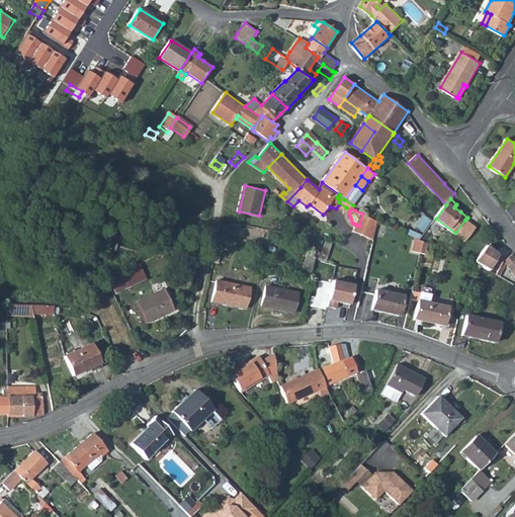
[(359,226),(358,234),(375,238),(378,221),(362,213),(359,226)]
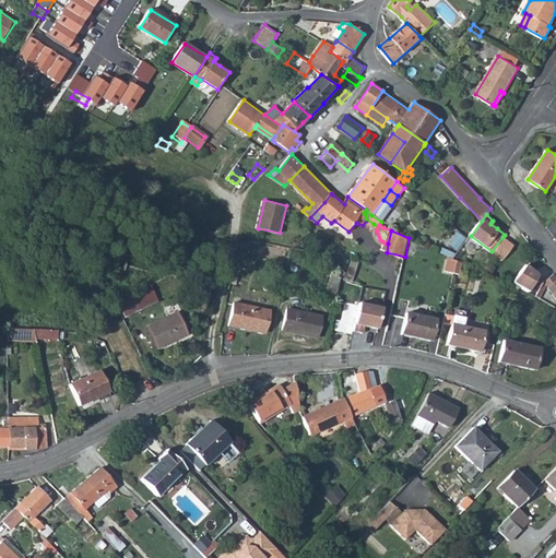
[(513,245),(503,237),(492,251),(504,259),(513,245)]
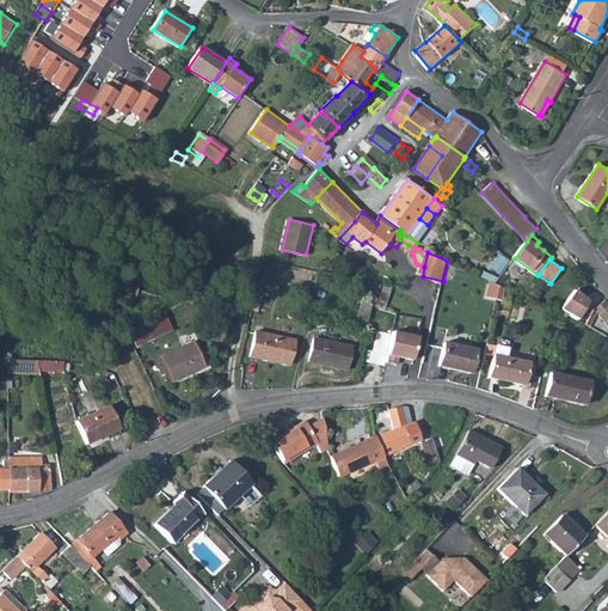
[(265,264),(260,285),(269,287),(274,266),(265,264)]
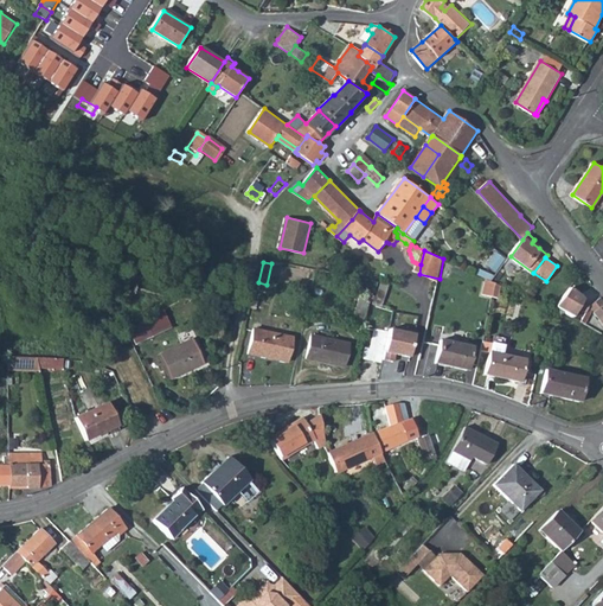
[(572,286),(557,307),(564,311),(575,316),(585,295),(572,286)]
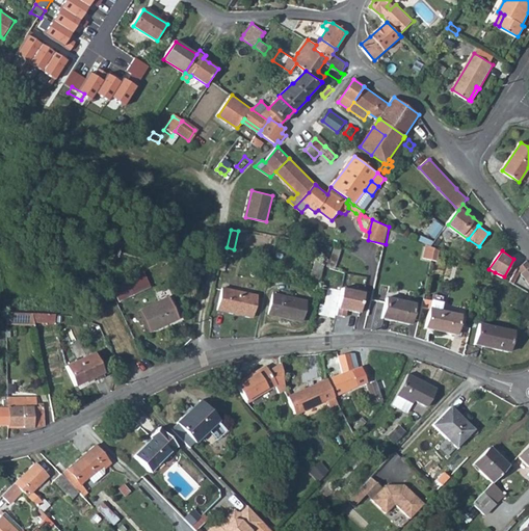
[(316,261),(313,274),(321,275),(324,263),(316,261)]
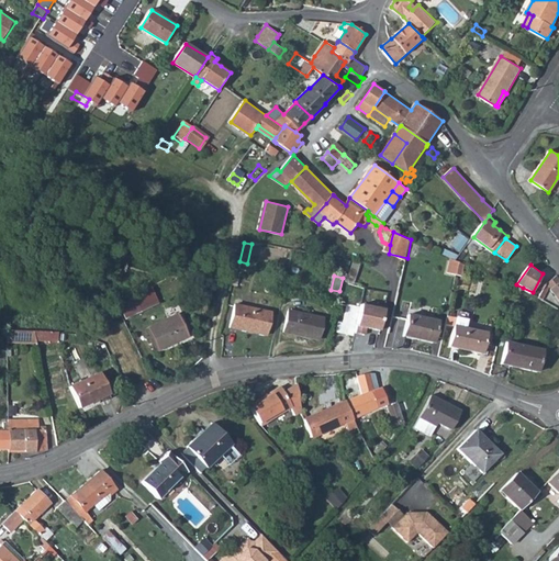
[(513,284),(510,299),(521,301),(523,288),(516,284),(515,285),(513,284)]
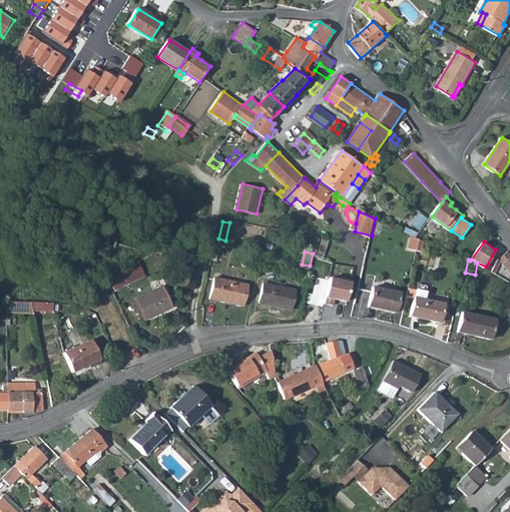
[(139,262),(110,277),(117,291),(146,277),(139,262)]
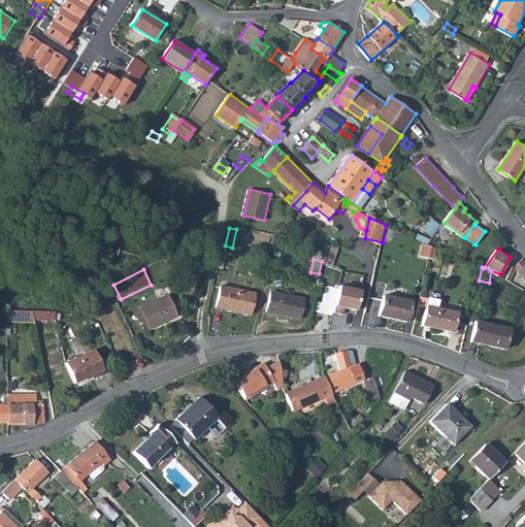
[(222,286),(217,307),(251,314),(255,293),(222,286)]
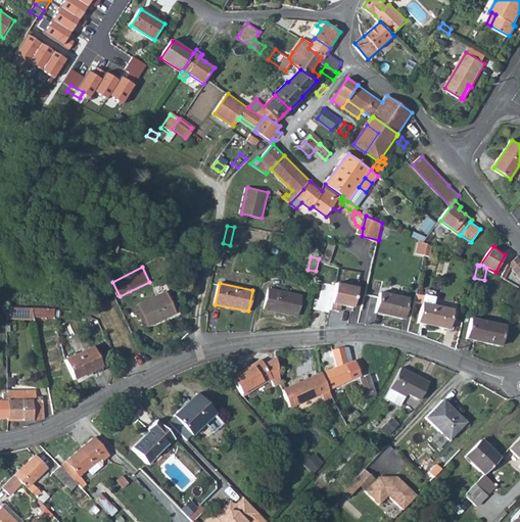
[(359,287),(338,283),(332,310),(341,312),(342,304),(355,307),(359,287)]
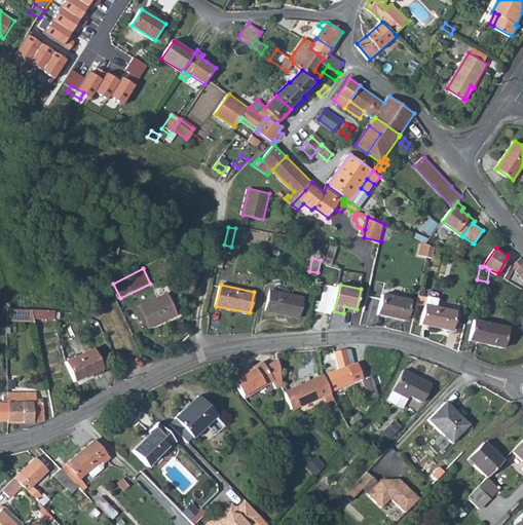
[(271,290),(266,310),(299,316),(303,297),(271,290)]
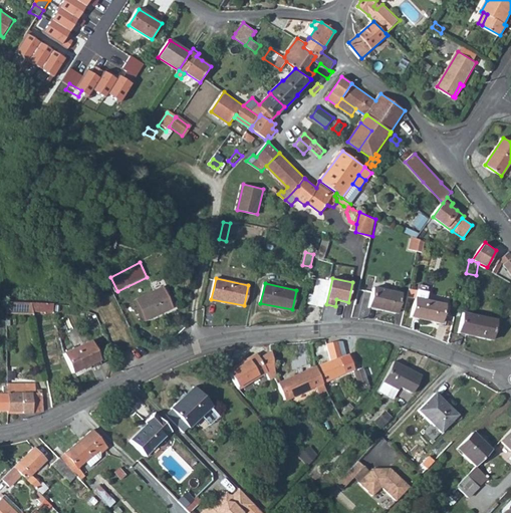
[(165,287),(138,300),(146,319),(174,306),(165,287)]
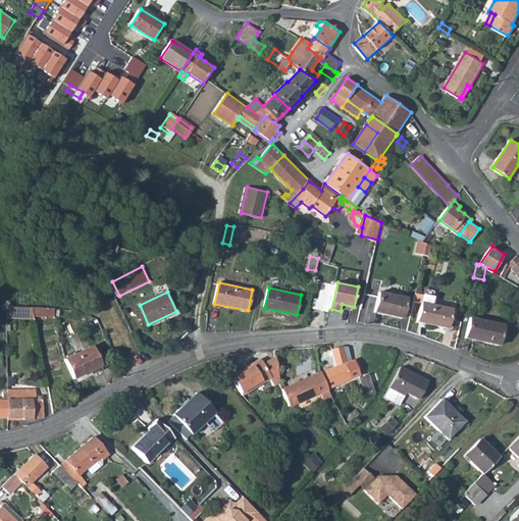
[(379,292),(375,311),(404,317),(408,298),(379,292)]
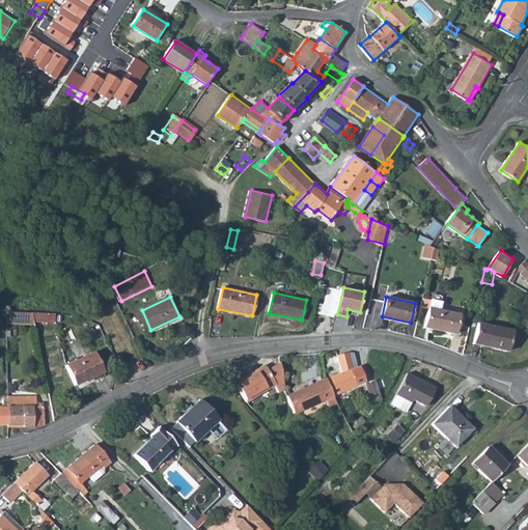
[(422,306),(431,307),(426,327),(456,333),(461,313),(441,309),(442,302),(424,298),(422,306)]
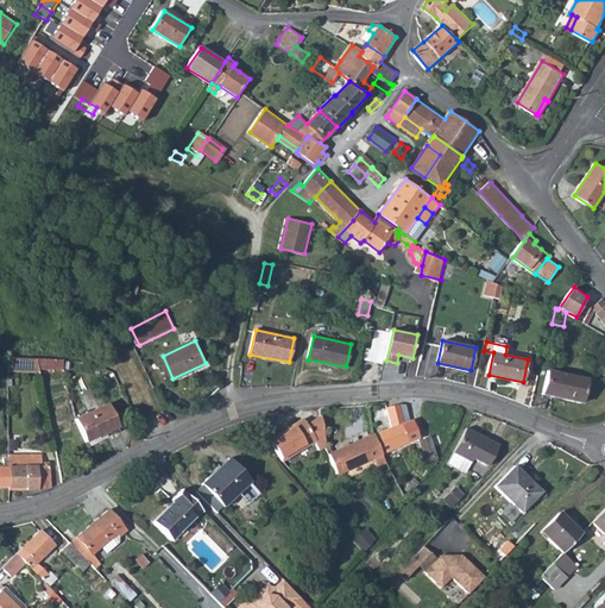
[(31,358),(10,357),(10,362),(10,369),(30,370),(31,358)]
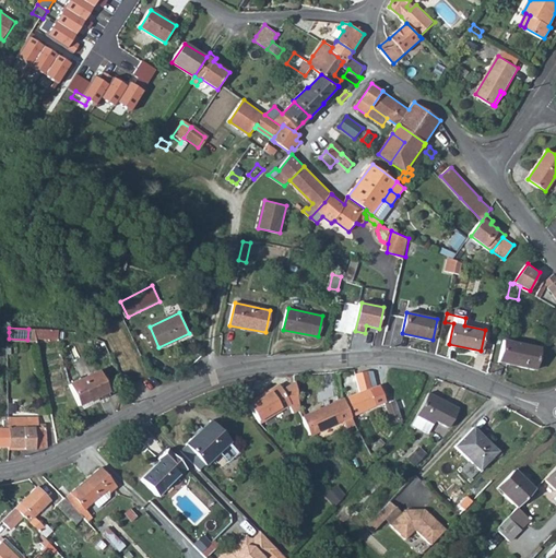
[(36,329),(28,329),(27,340),(38,340),(38,339),(36,332),(36,329)]
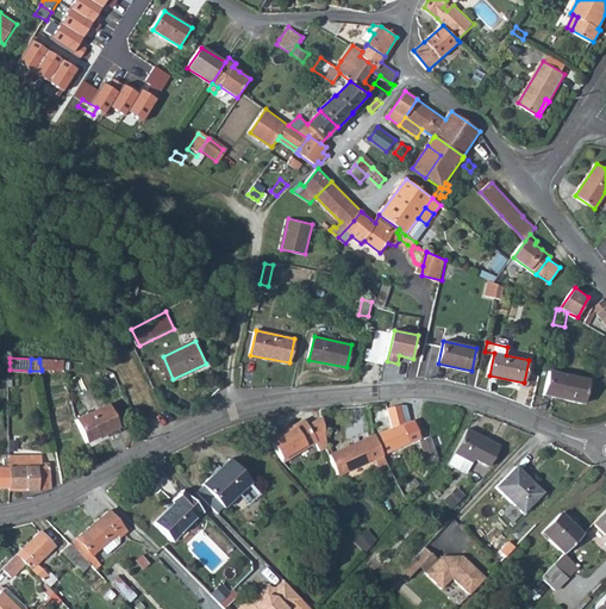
[(58,360),(39,359),(39,362),(42,370),(58,370),(58,360)]
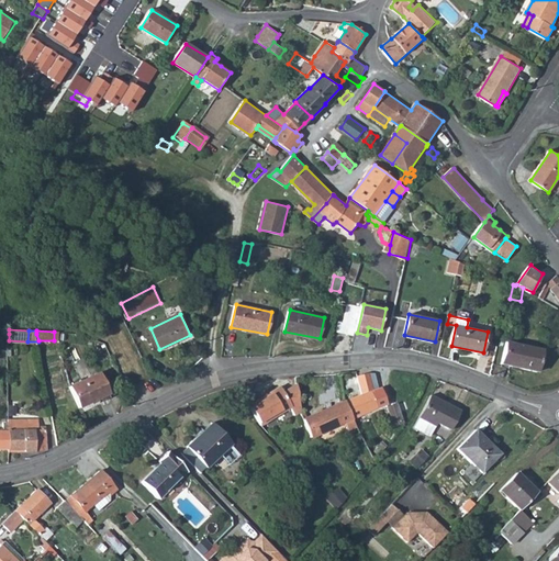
[(507,341),(503,362),(539,371),(545,349),(507,341)]
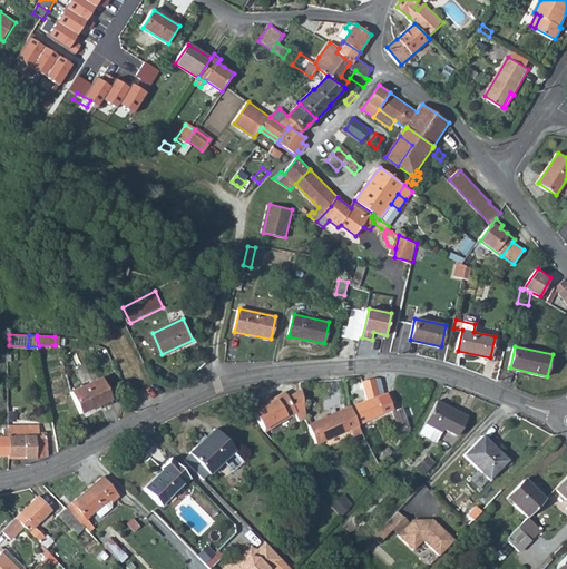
[(104,379),(72,393),(82,413),(114,399),(104,379)]
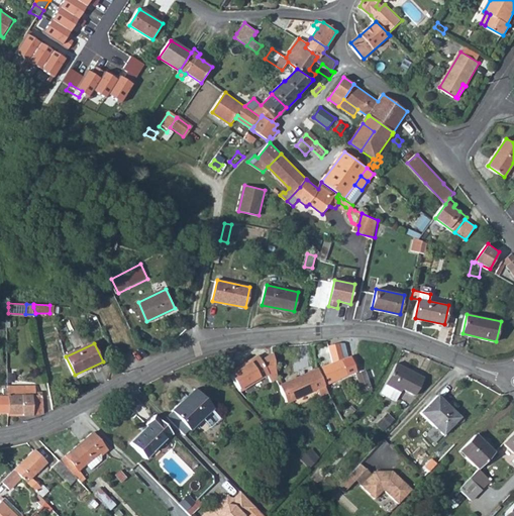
[(335,362),(319,369),(326,385),(358,371),(352,356),(350,357),(346,343),(341,343),(330,346),(335,362)]
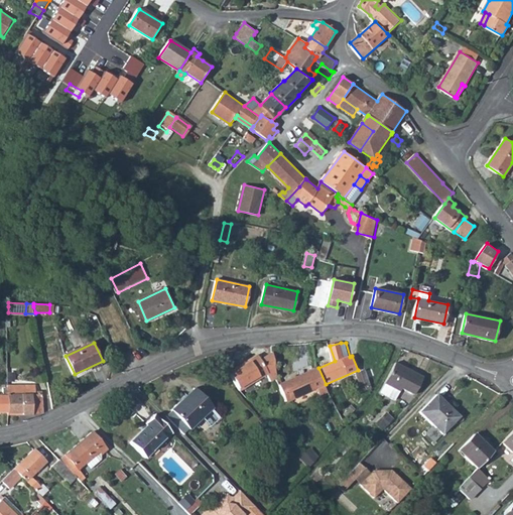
[(258,355),(230,371),(241,390),(268,374),(272,381),(277,378),(279,377),(274,352),(260,360),(258,355)]
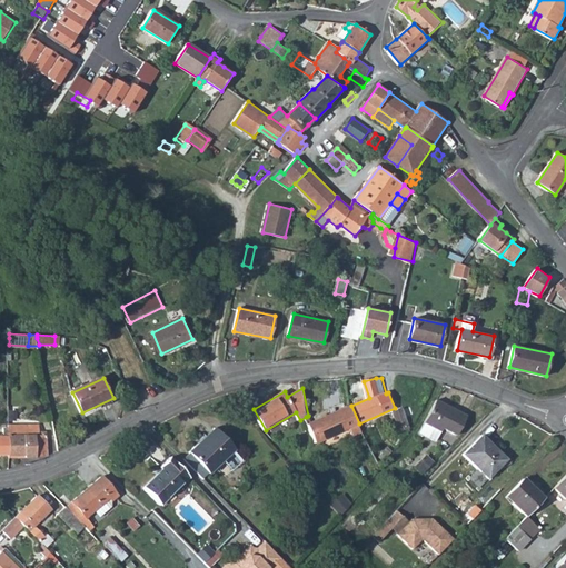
[(438,399),(421,431),(438,439),(445,428),(458,435),(466,419),(459,416),(462,411),(438,399)]
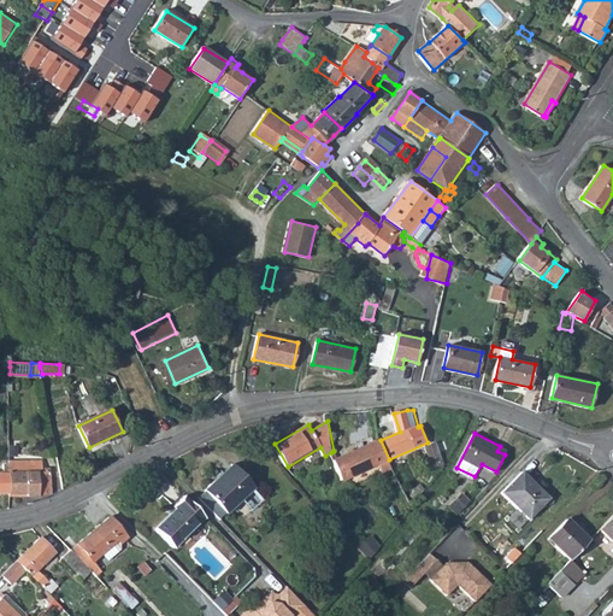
[(381,440),(335,461),(343,480),(349,477),(389,459),(381,440)]
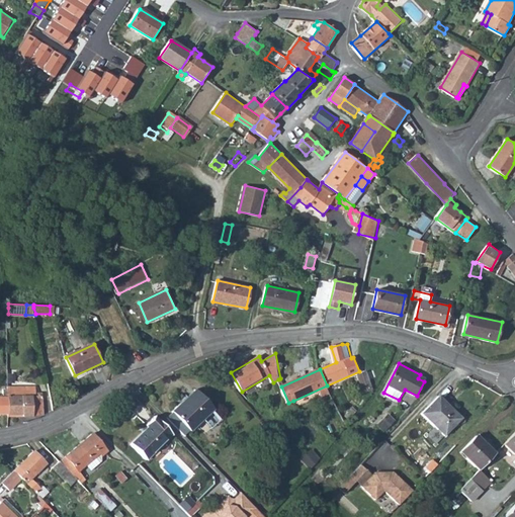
[(368,371),(359,374),(364,393),(374,389),(368,371)]
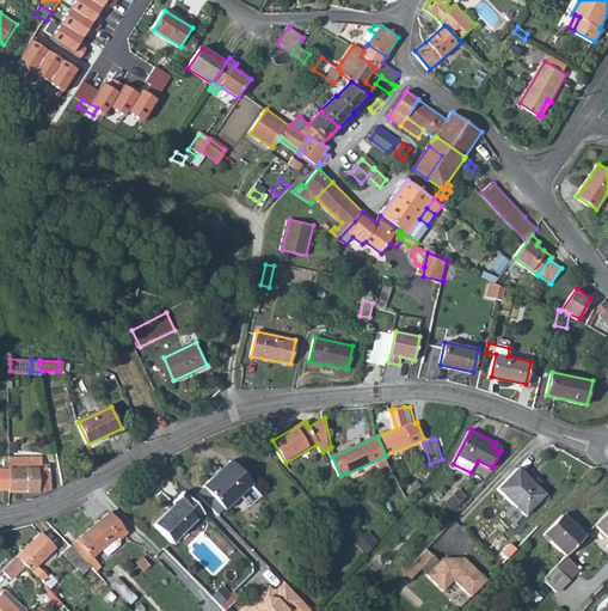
[(37,458),(11,458),(11,460),(12,490),(29,490),(29,493),(54,490),(53,468),(41,468),(41,464),(37,463),(37,458)]
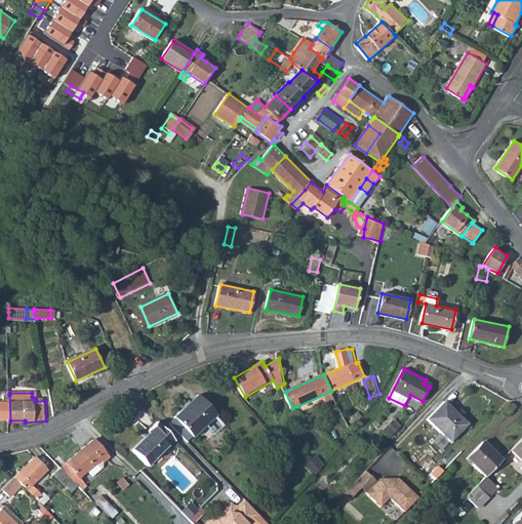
[(5,401),(0,401),(0,420),(10,420),(9,395),(5,395),(5,401)]
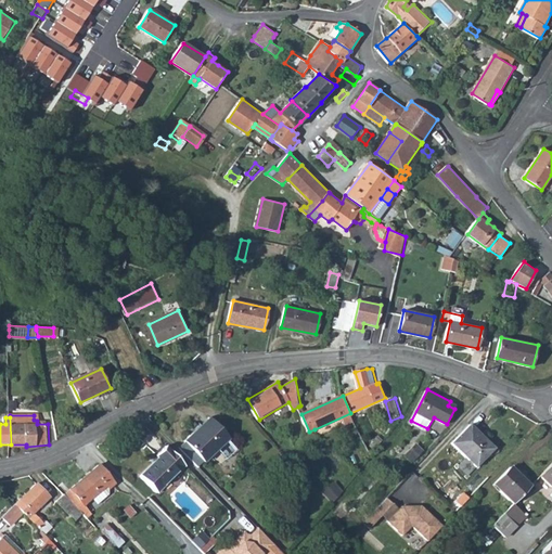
[(206,460),(230,437),(213,419),(197,433),(195,430),(187,440),(206,460)]
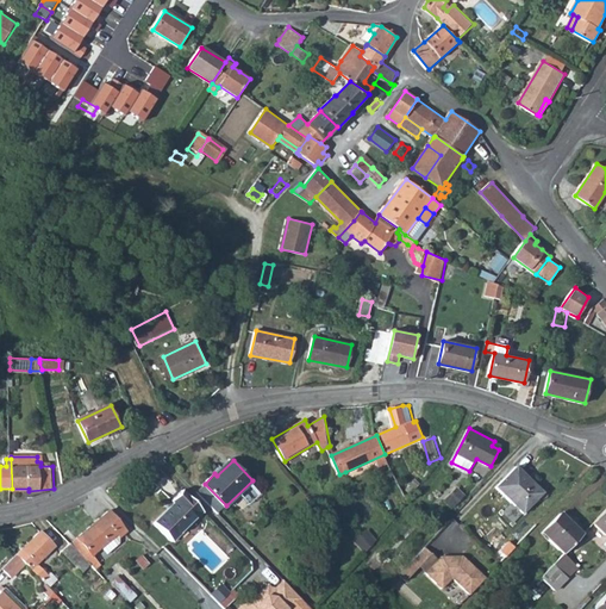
[(518,466),(499,488),(525,513),(543,493),(532,484),(535,482),(525,473),(518,466)]
